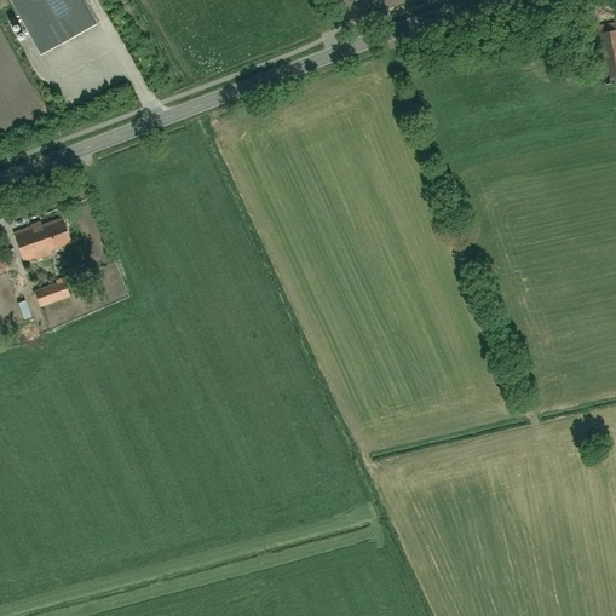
[(10,0),(40,53),(98,22),(86,0),(10,0)]
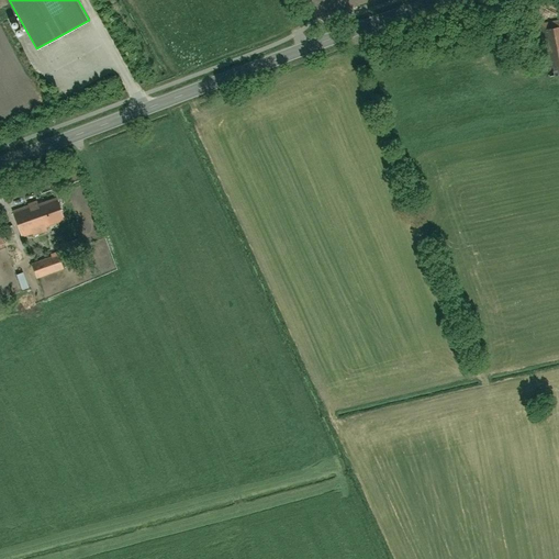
[(558,24),(543,28),(551,77),(558,75),(558,24)]
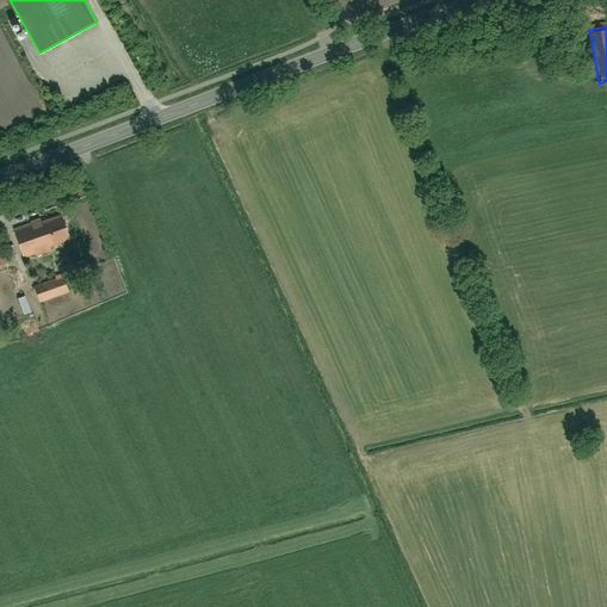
[(18,230),(25,254),(70,241),(63,216),(18,230)]
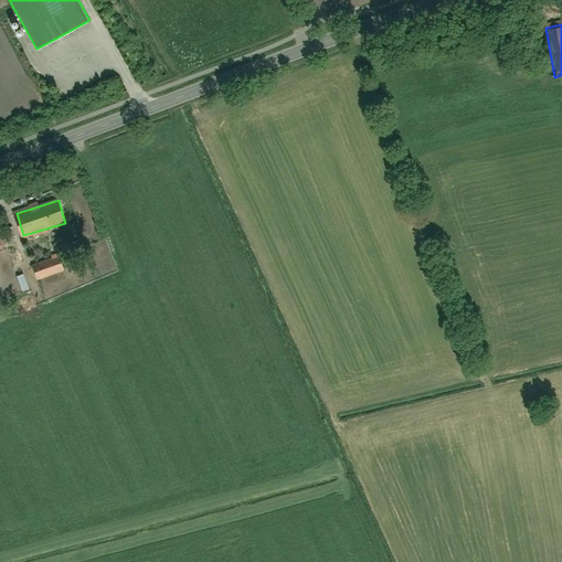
[(0,235),(0,248),(18,243),(13,231),(0,235)]
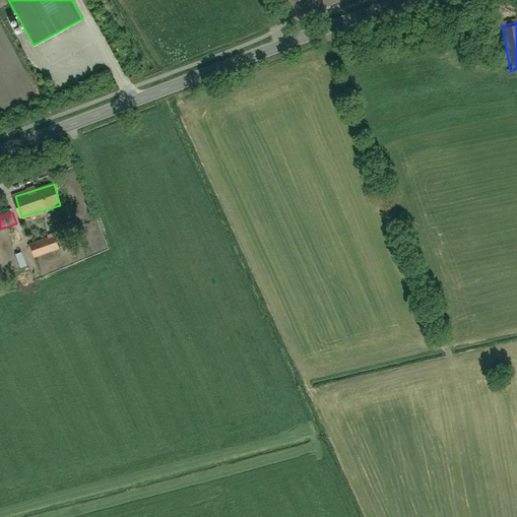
[(30,244),(36,256),(60,248),(55,235),(30,244)]
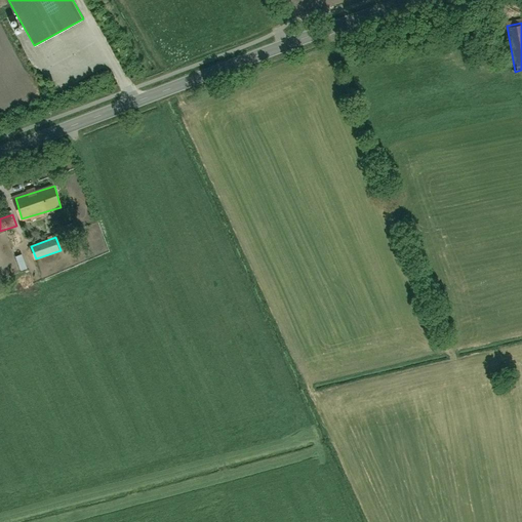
All buildings are outlined.
